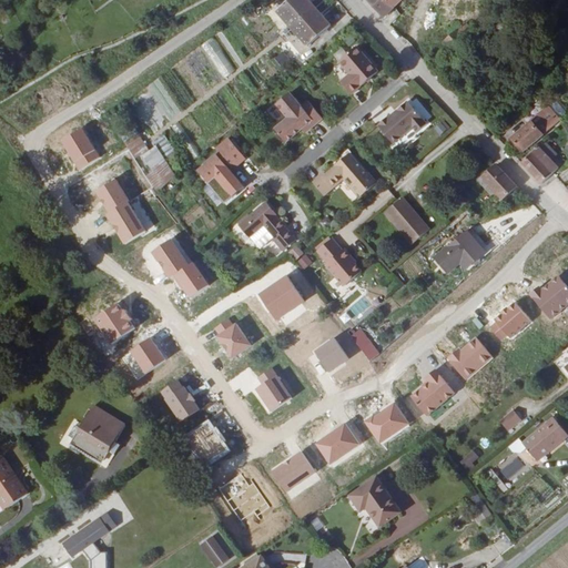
[(288,19),(308,0),(273,0),(272,1),(288,19)]
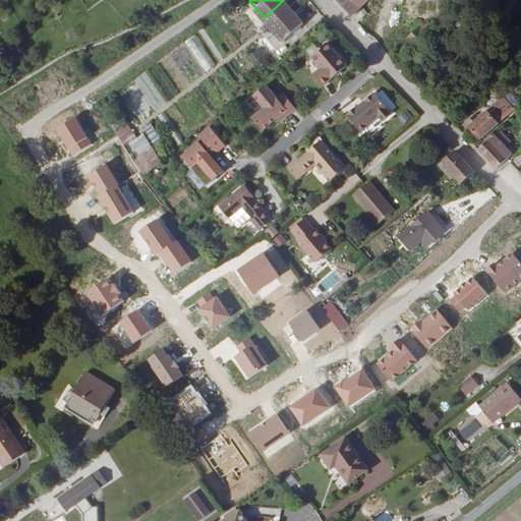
[(300,15),(286,0),(283,0),(265,17),(280,34),(300,15)]
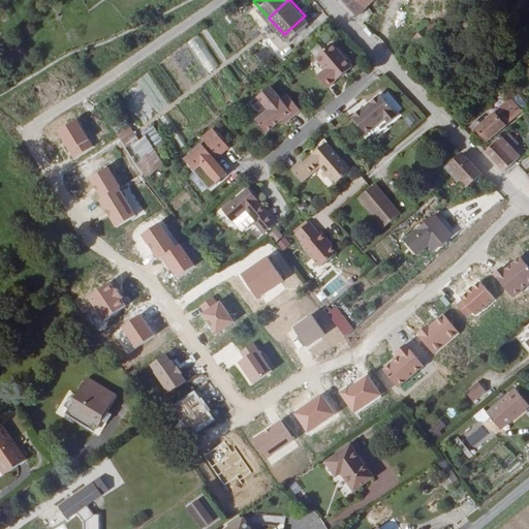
[(208,74),(219,67),(198,35),(187,42),(208,74)]
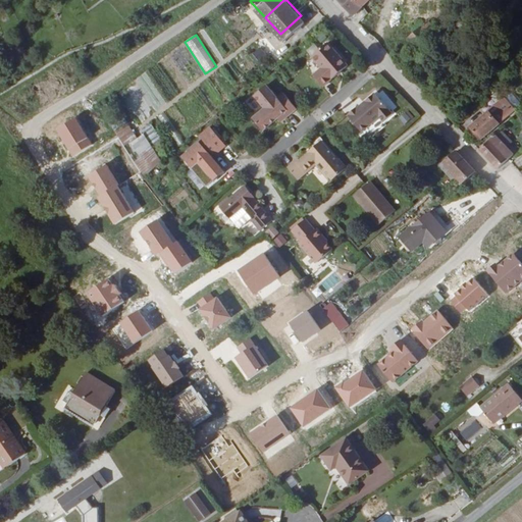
[(322,89),(347,67),(326,44),(310,58),(320,69),(312,76),(322,89)]
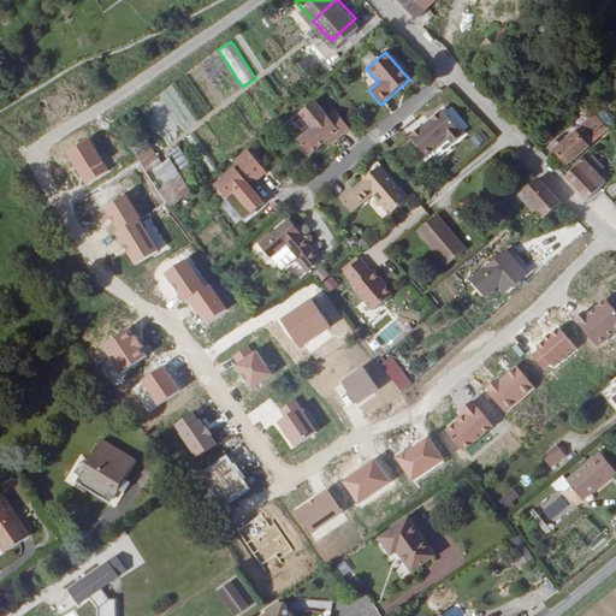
[(208,64),(201,67),(213,101),(234,94),(219,53),(206,58),(208,64)]
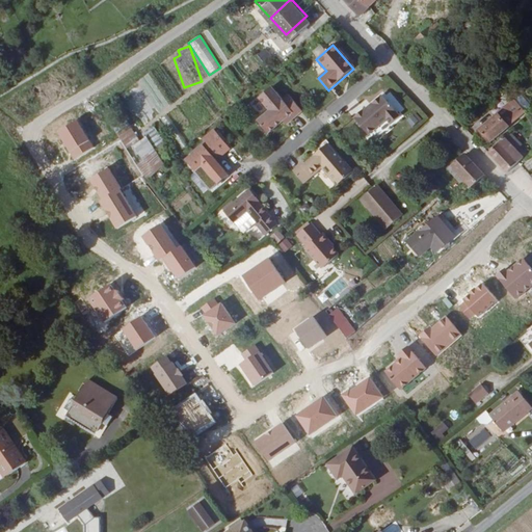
[(258,67),(271,56),(265,48),(251,58),(258,67)]
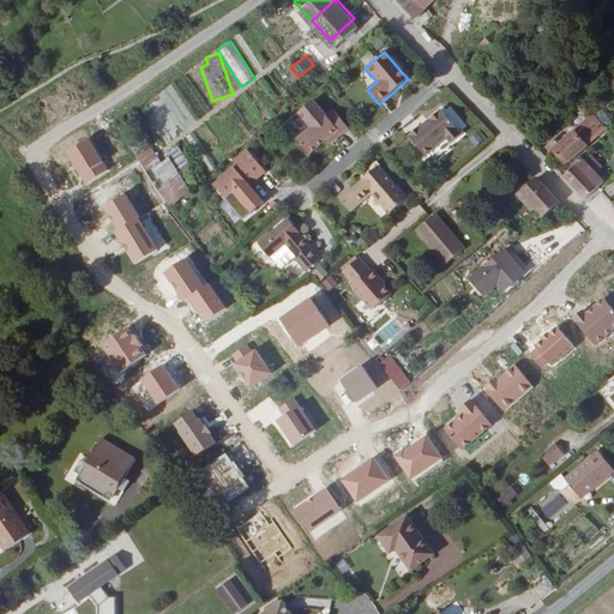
[(333,139),(348,128),(331,109),(324,115),(312,100),(296,113),(309,127),(295,139),(307,154),(325,139),(330,134),(333,139)]
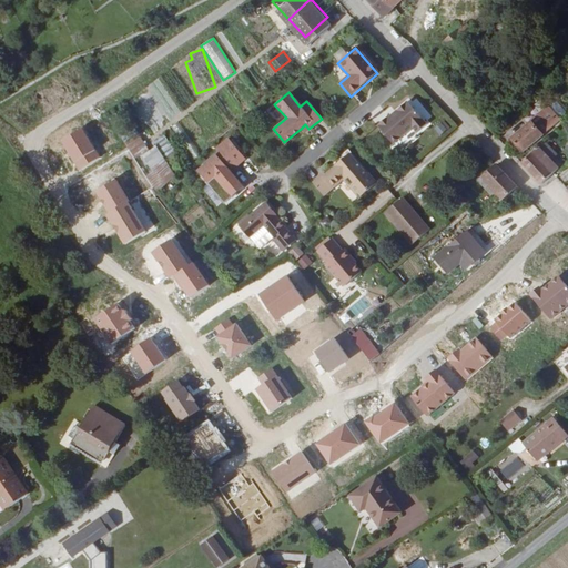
[(556,111),(545,98),(506,129),(517,142),(556,111)]
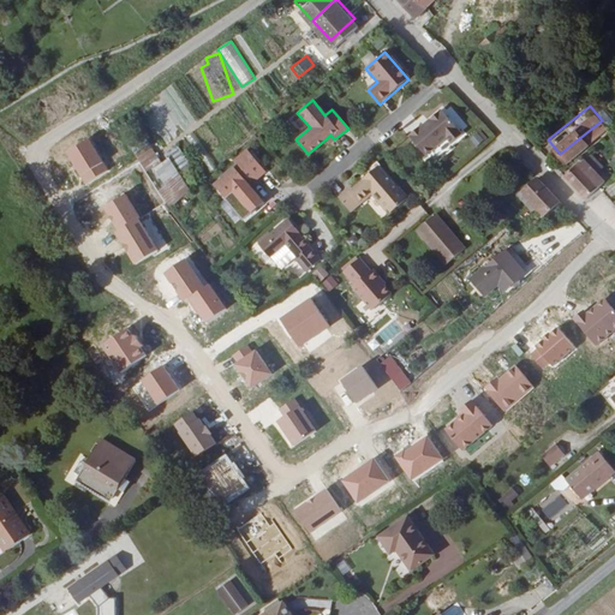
[(461,135),(441,109),(428,120),(429,121),(422,127),(419,125),(407,135),(424,155),(443,139),(447,145),(461,135)]
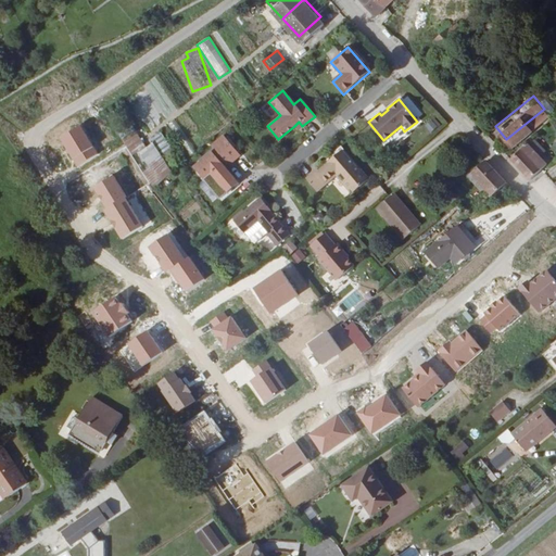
[(433,118),(424,125),(429,134),(440,126),(433,118)]
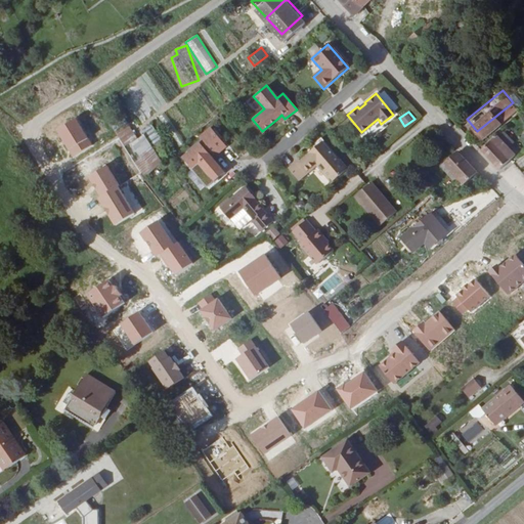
[(153,145),(161,139),(149,123),(141,129),(153,145)]
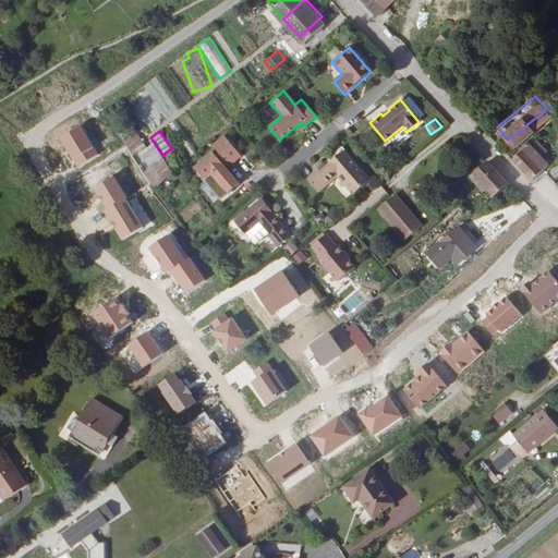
[(134,134),(122,143),(128,148),(138,140),(134,134)]
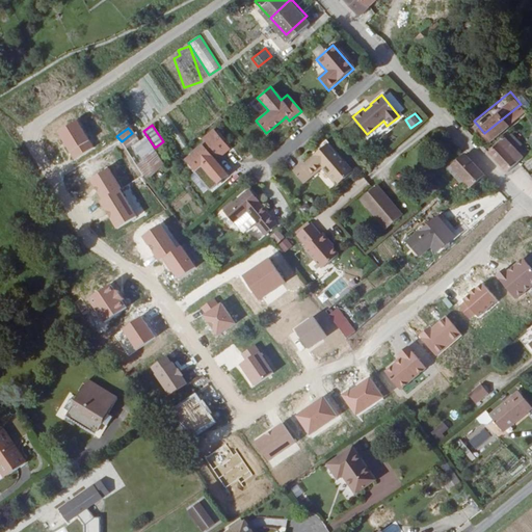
[(132,133),(122,141),(124,144),(135,136),(132,133)]
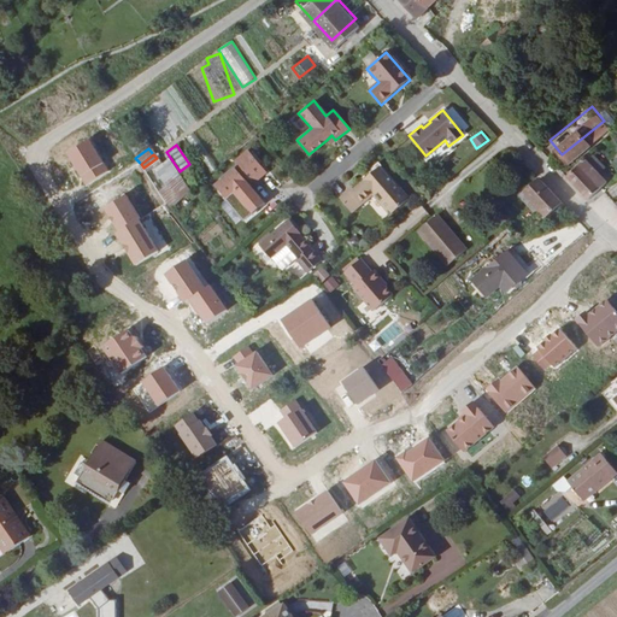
[(587,154),(565,170),(586,194),(591,189),(605,177),(587,154)]
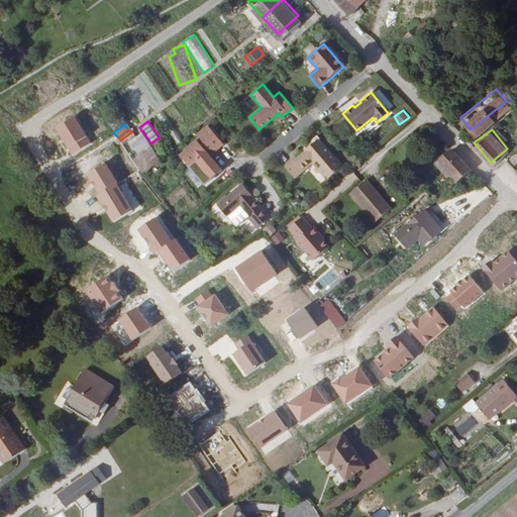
[(210,130),(180,157),(189,168),(196,161),(212,180),(223,171),(210,157),(223,144),(210,130)]
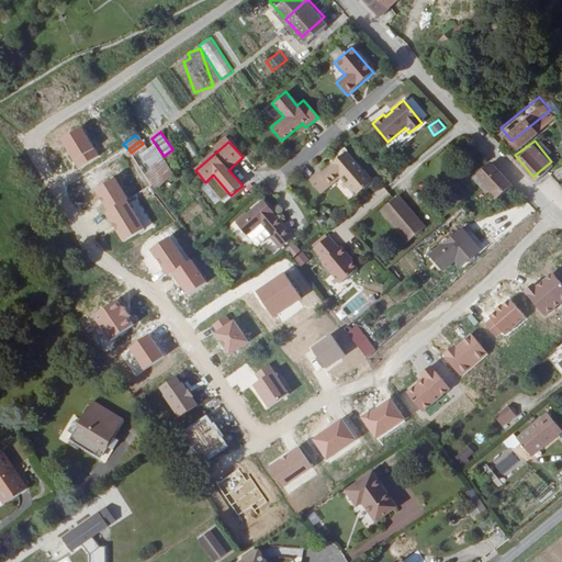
[(149,165),(158,157),(149,146),(141,154),(149,165)]
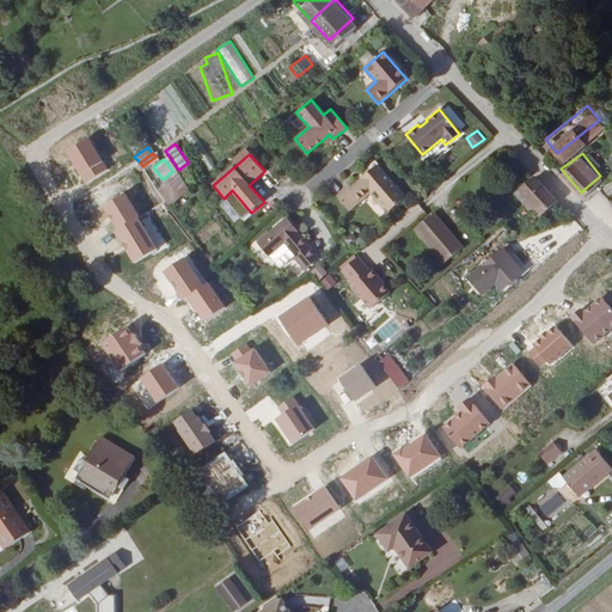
[(365,167),(367,171),(363,175),(367,178),(353,189),(350,185),(349,183),(336,194),(348,208),(371,190),(387,212),(404,199),(393,185),(384,175),(386,173),(374,160),(365,167)]
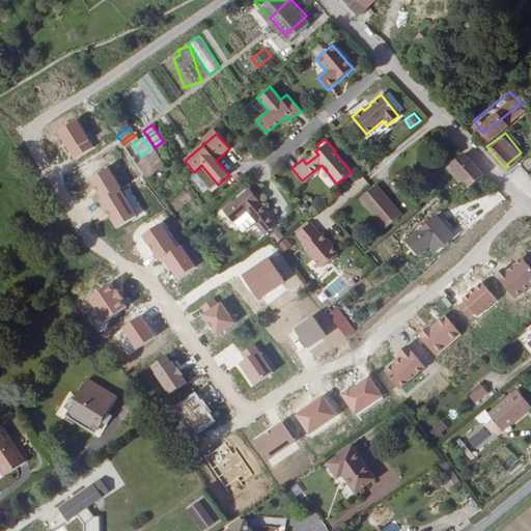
[(146,176),(163,161),(152,146),(149,148),(141,156),(135,161),(146,176)]
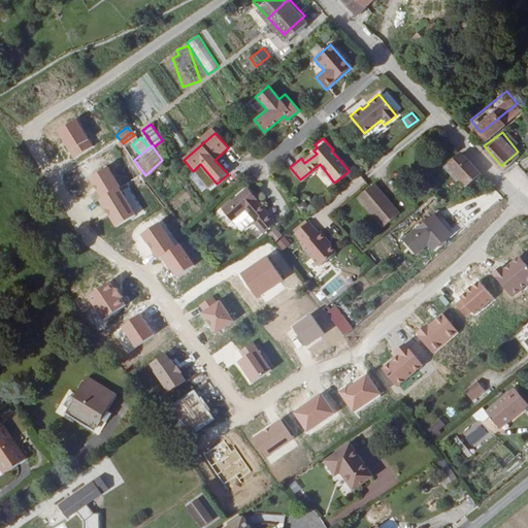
[(476,171),(455,149),(438,162),(447,171),(449,169),(461,184),(476,171)]
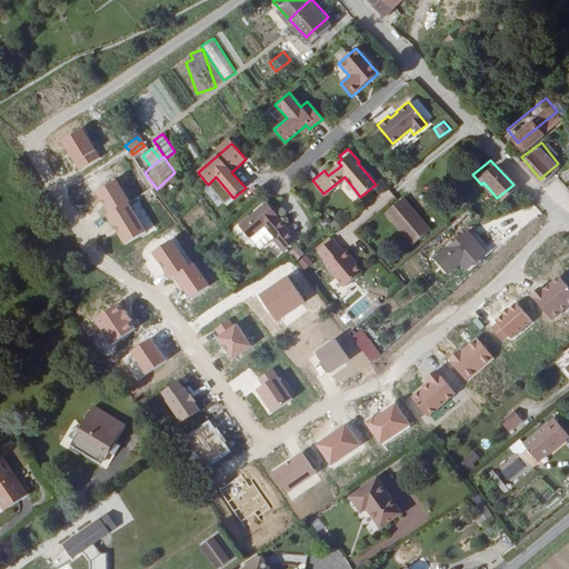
[(328,176),(341,166),(338,162),(326,172),(328,176)]
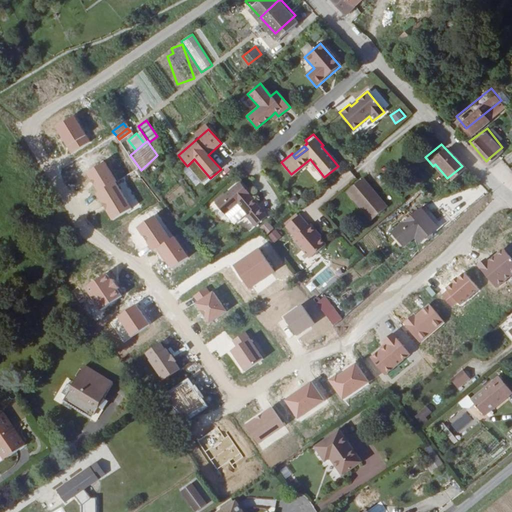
[(420,173),(416,176),(420,181),(422,182),(426,179),(420,173)]
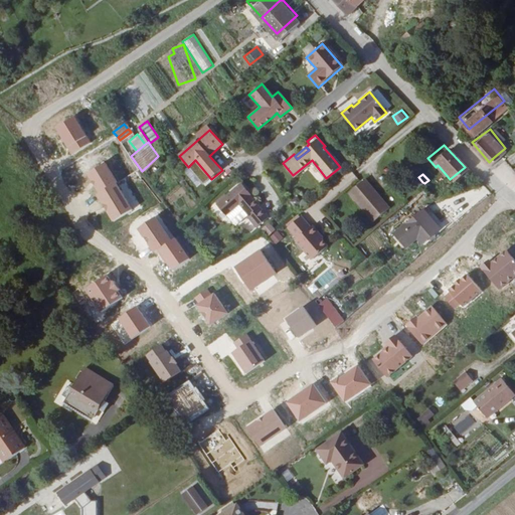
[(369,185),(365,179),(348,192),(372,222),(388,209),(382,201),(380,203),(368,187),(369,185)]
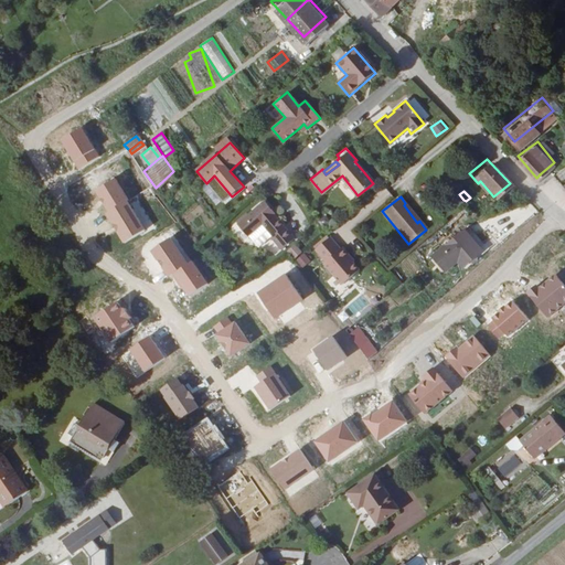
[(277,248),(291,237),(273,214),(274,213),(264,201),(236,224),(246,236),(259,225),(270,237),(269,238),(277,248)]
